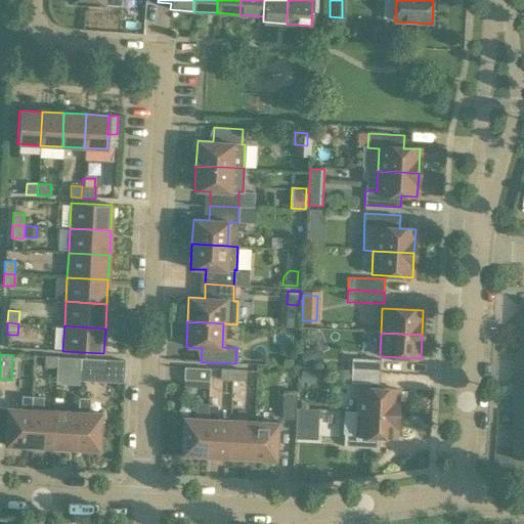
[(55,368),(56,356),(44,355),(44,367),(55,368)]
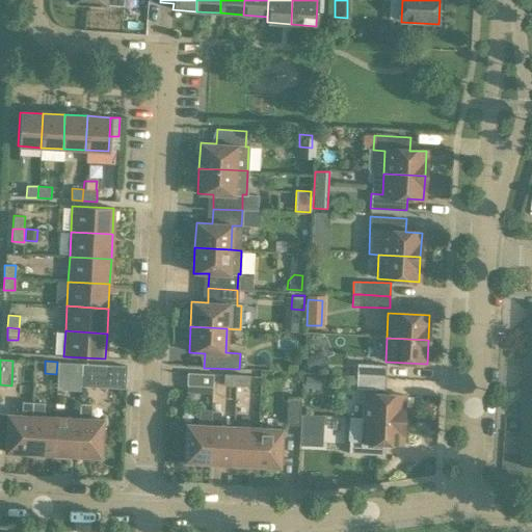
[(57,362),(56,374),(80,375),(81,364),(57,362)]
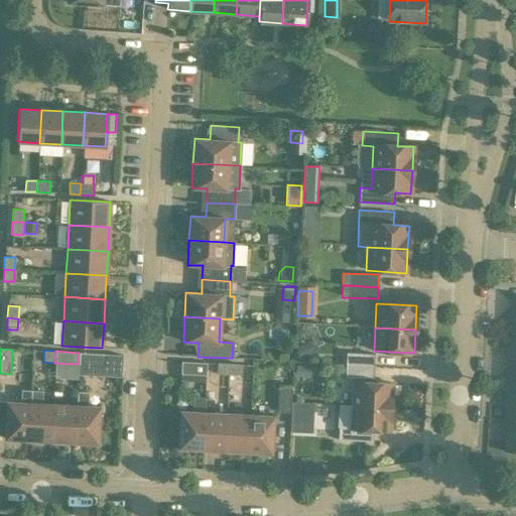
[(346,365),(374,367),(374,354),(347,352),(346,365)]
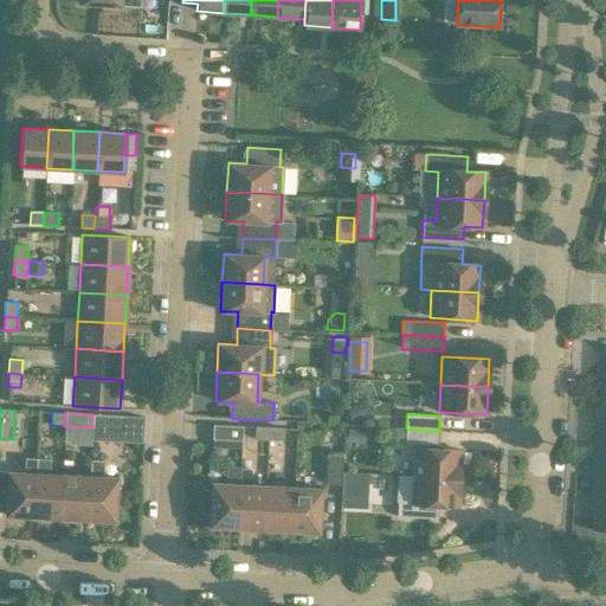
[(92,414),(91,427),(121,430),(122,416),(92,414)]
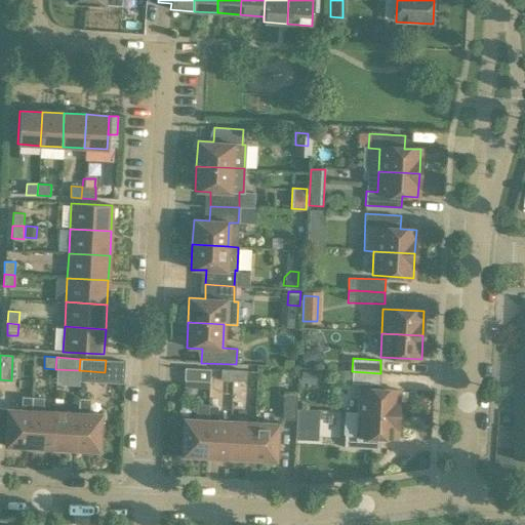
[(209,381),(209,369),(210,368),(184,367),(183,379),(209,381)]
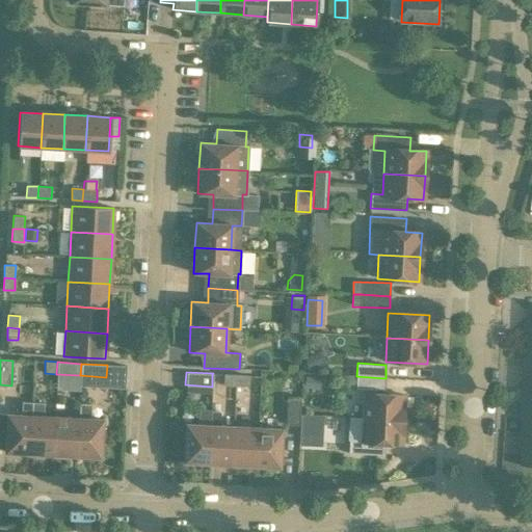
[(236,375),(236,374),(224,374),(223,386),(235,386),(236,375)]
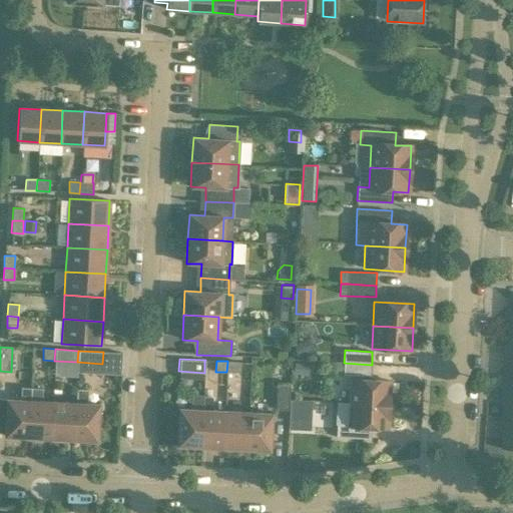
[(227,362),(226,372),(238,373),(239,363),(227,362)]
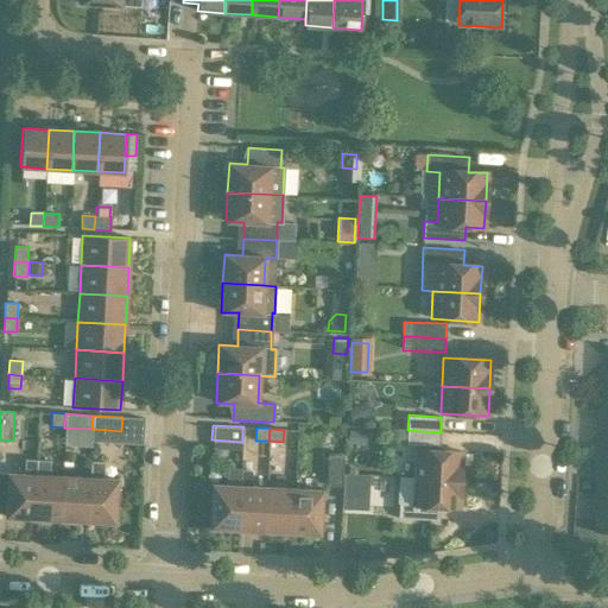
[(367,431),(349,429),(347,439),(365,443),(367,431)]
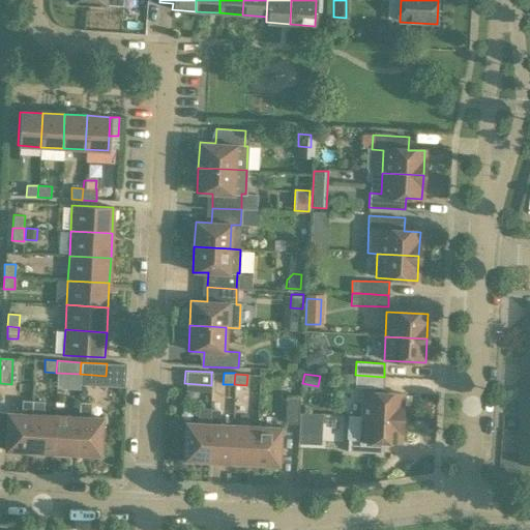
[(354,385),(355,375),(345,374),(345,385),(354,385)]
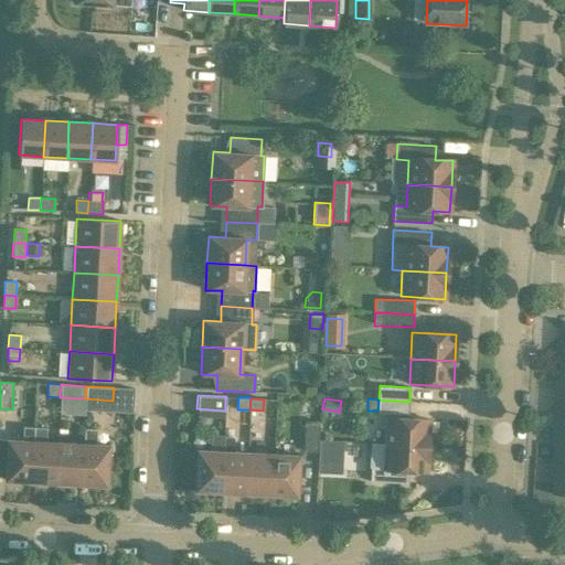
[(409,402),(379,400),(377,413),(408,415),(409,402)]
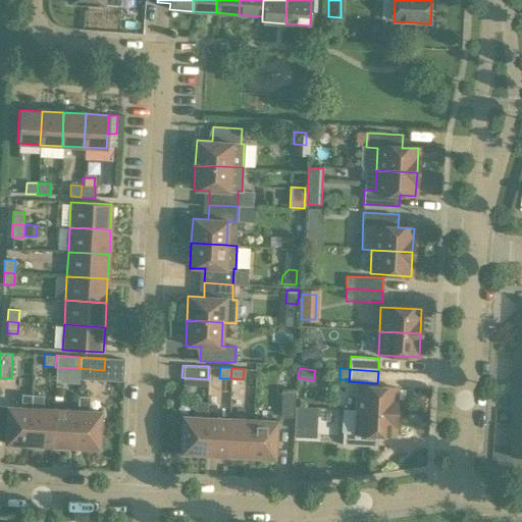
[(521,380),(514,380),(512,406),(521,406),(521,380)]
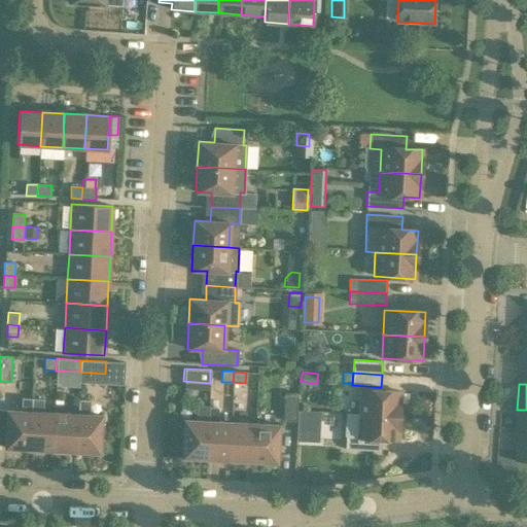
[(358,414),(399,416),(400,392),(359,390),(358,414)]
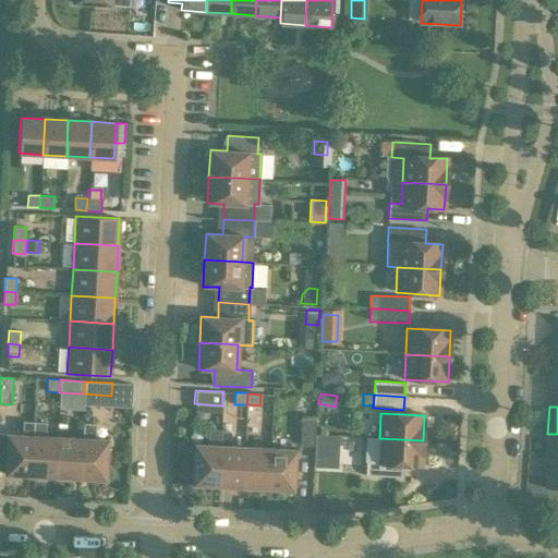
[(302,419),(300,446),(314,446),(315,435),(315,419),(302,419)]
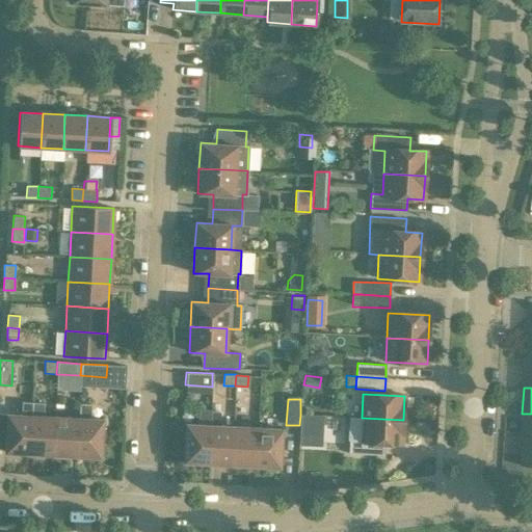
[(52,455),(54,417),(44,416),(44,403),(31,402),(30,416),(28,454),(52,455)]
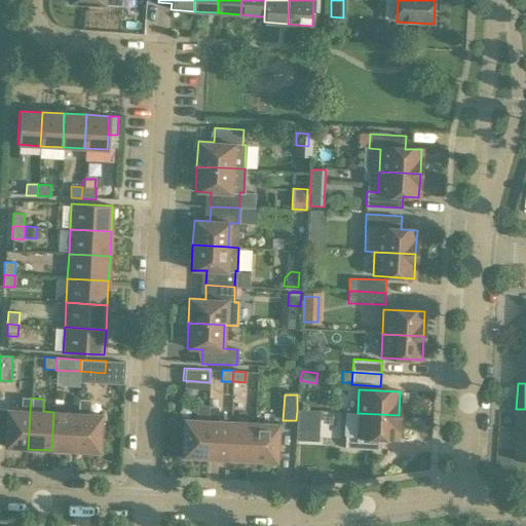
[(78,413),(77,413),(75,451),(99,452),(101,414),(89,414),(90,400),(78,399),(78,413)]
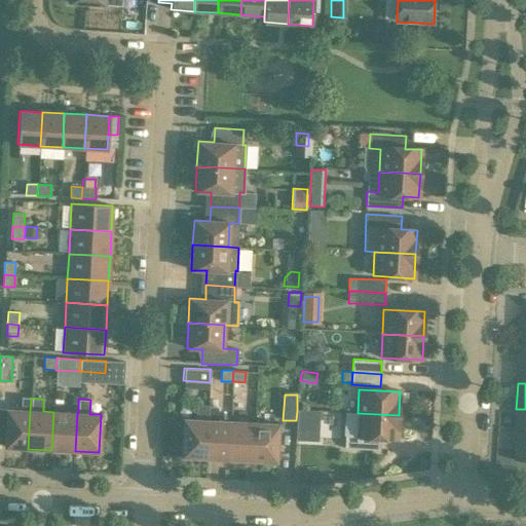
[(181,457),(204,458),(208,407),(208,405),(197,405),(196,420),(183,419),(181,457)]
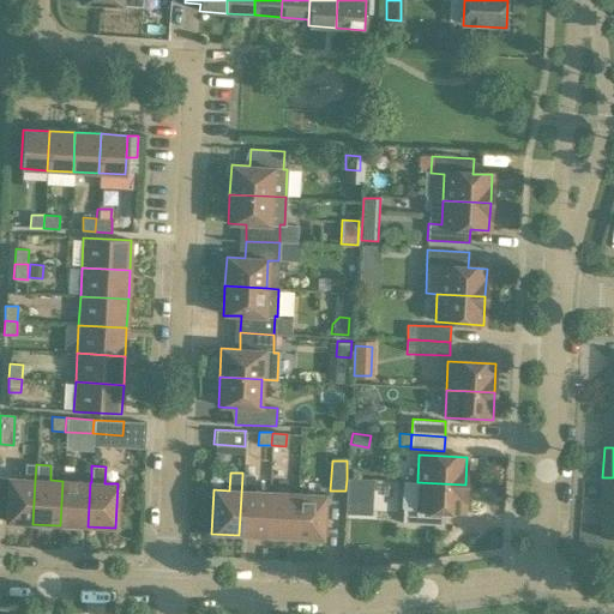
[(242,475),(239,535),(266,536),(269,492),(253,492),(254,476),(242,475)]
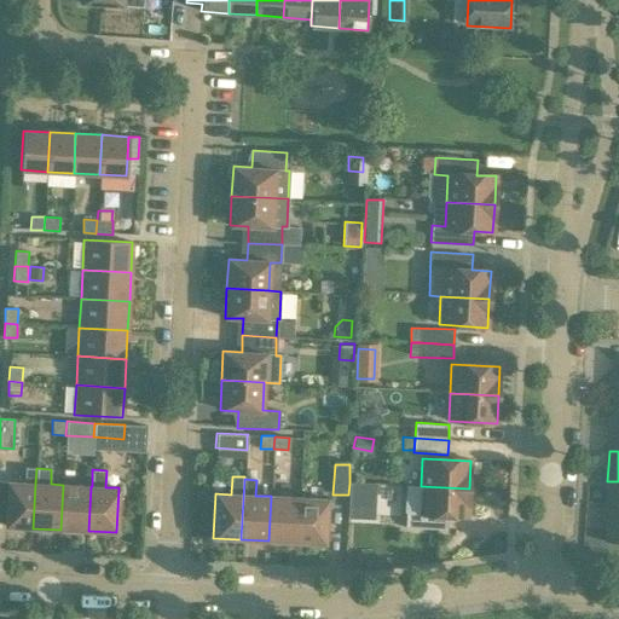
[(5,526),(33,528),(35,484),(7,481),(5,526)]
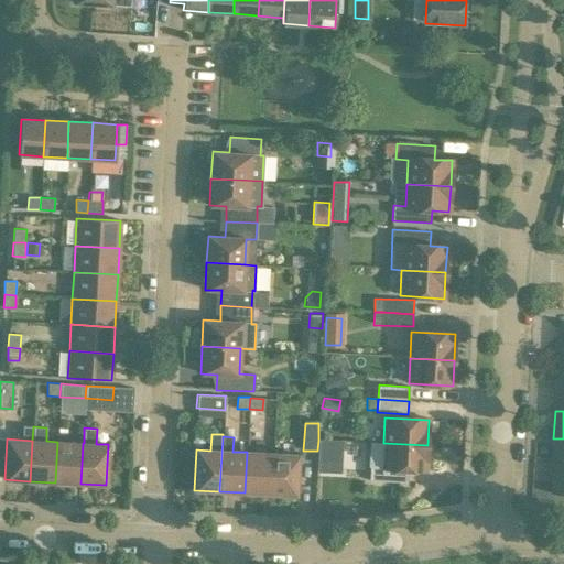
[(563,438),(553,438),(552,466),(563,466),(563,438)]
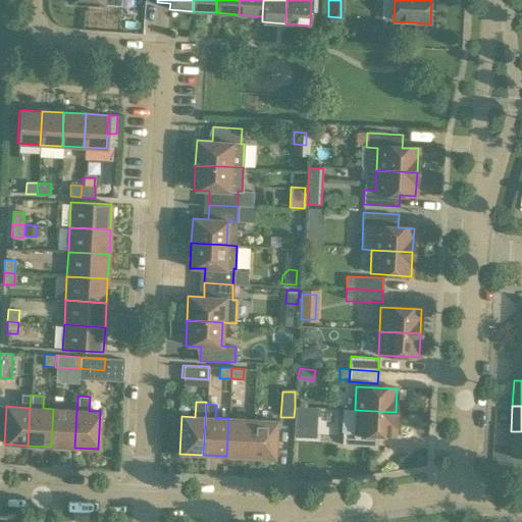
[(294,417),(316,418),(317,408),(295,407),(294,417)]
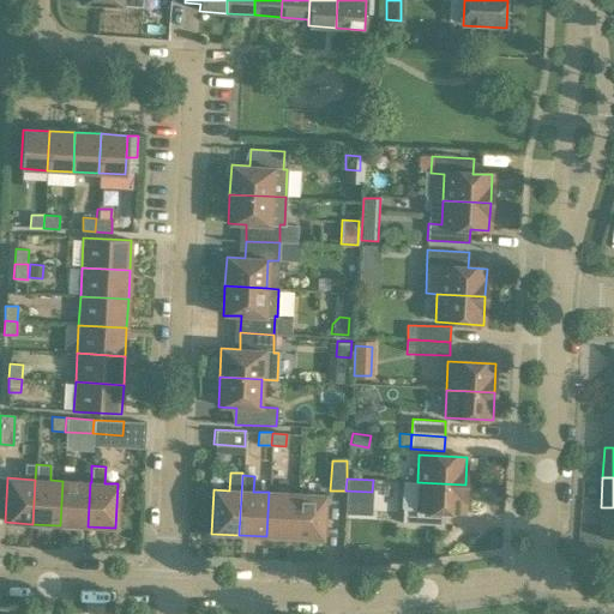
[(62,481),(60,525),(88,527),(90,482),(62,481)]
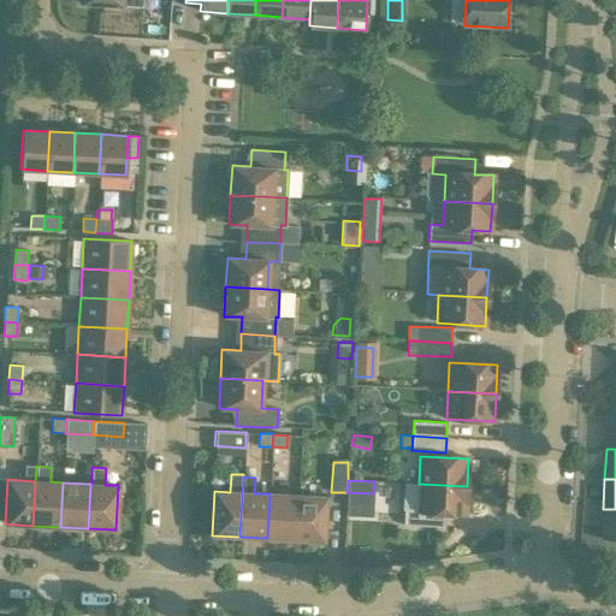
[(465,515),(467,486),(419,484),(418,509),(404,509),(403,525),(445,526),(445,514),(465,515)]
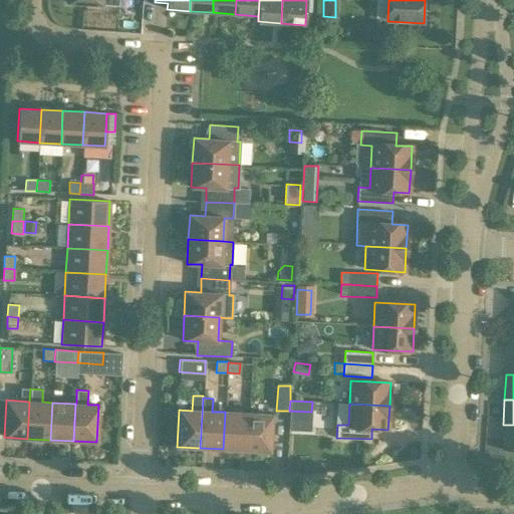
[(225,412),(223,449),(247,450),(249,414),(225,412)]
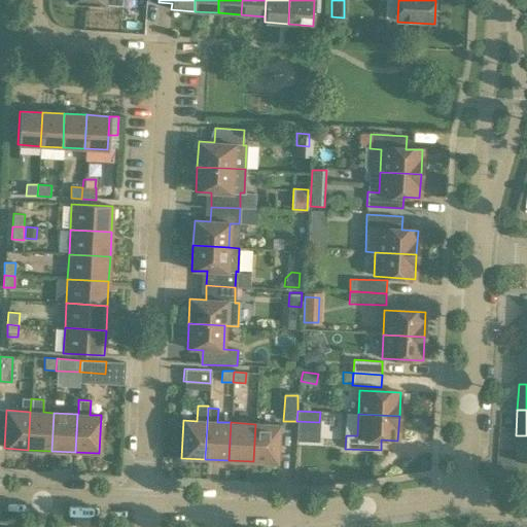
[(279,425),(255,424),(253,461),(277,463),(279,425)]
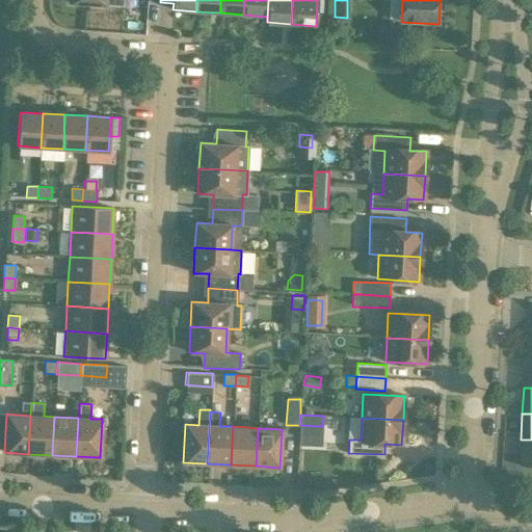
[(531,440),(521,440),(520,467),(531,467),(531,440)]
